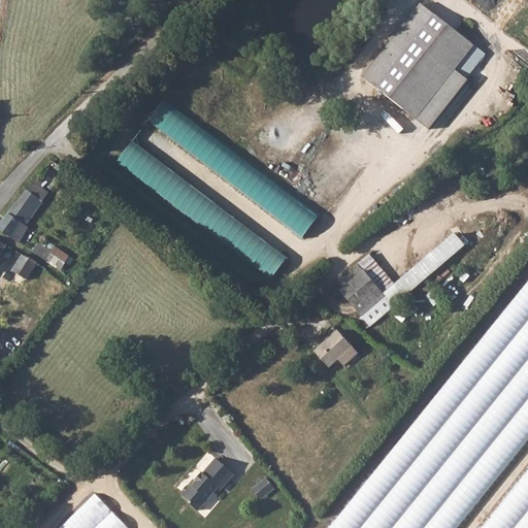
[(490,56),(420,4),(363,76),(430,131),(490,56)]
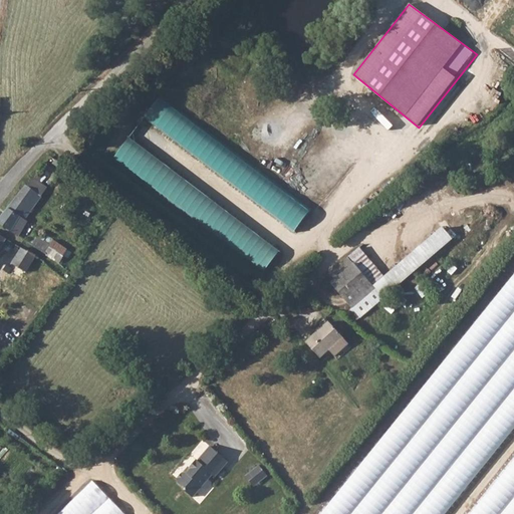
[(38,172),(0,216),(0,223),(11,232),(46,189),(39,181),(43,177),(38,172)]
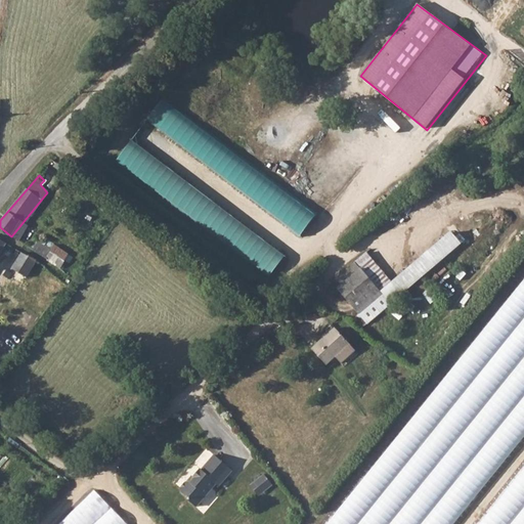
[(36,239),(30,247),(59,267),(69,255),(48,242),(44,246),(36,239)]
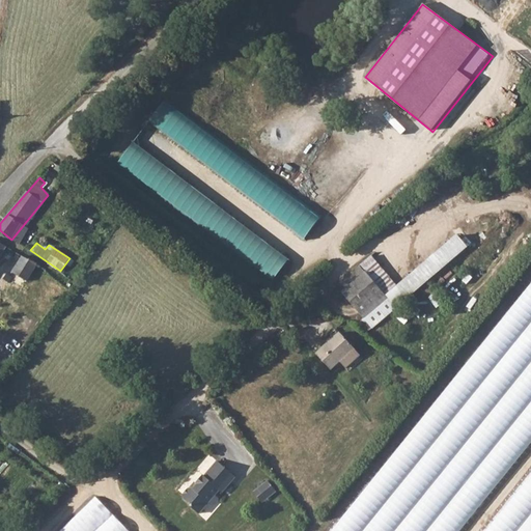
[(17,276),(15,280),(24,286),(37,266),(23,256),(12,272),(17,276)]
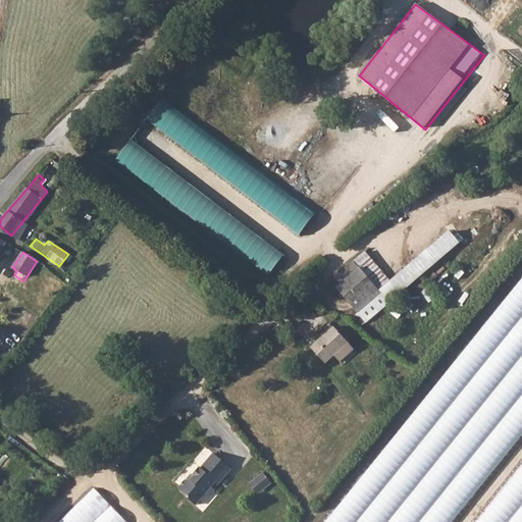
[(353,260),(329,280),(357,312),(380,292),(353,260)]
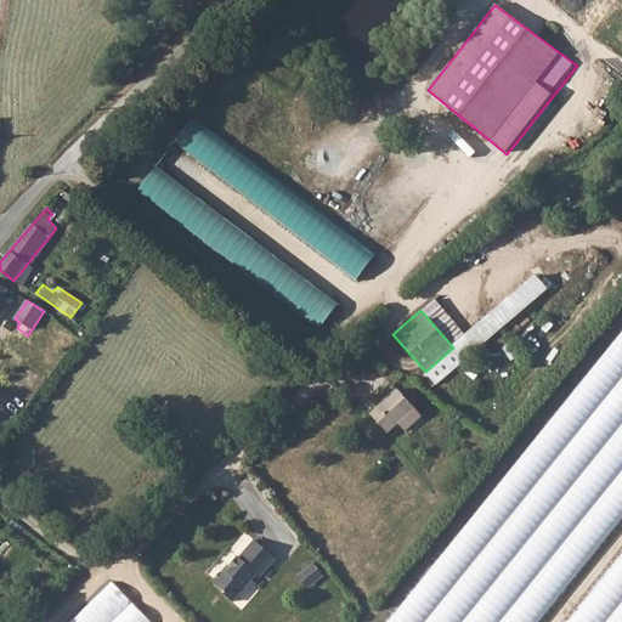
[(28,335),(17,352),(24,358),(37,341),(28,335)]
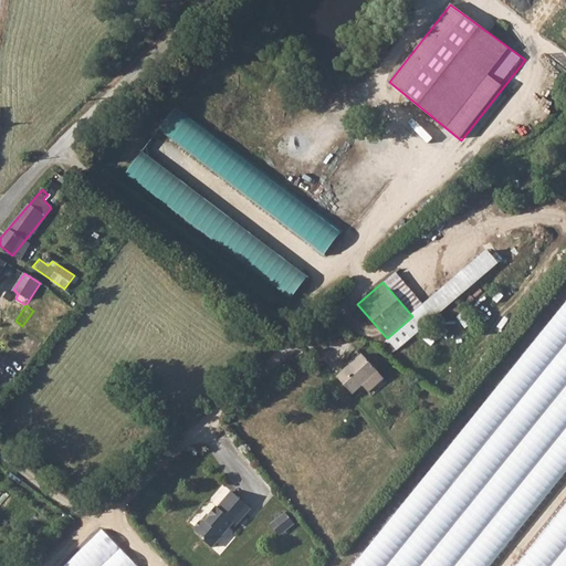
[(362,355),(336,377),(350,394),(362,384),(367,390),(381,378),(362,355)]
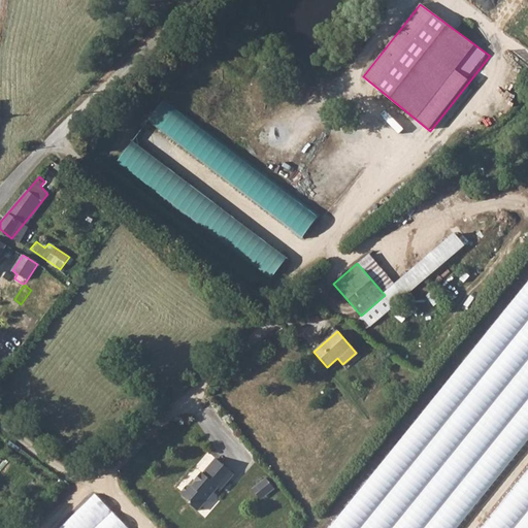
[(7,357),(25,336),(20,332),(2,352),(7,357)]
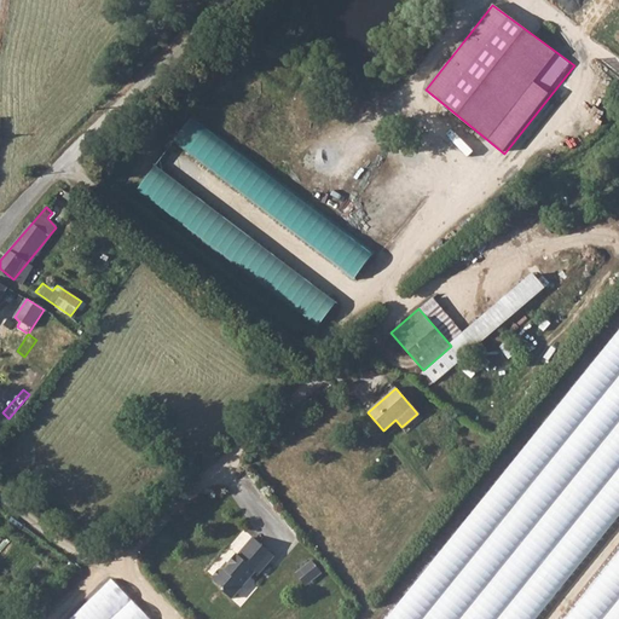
[(22,521),(13,516),(9,521),(17,527),(22,521)]
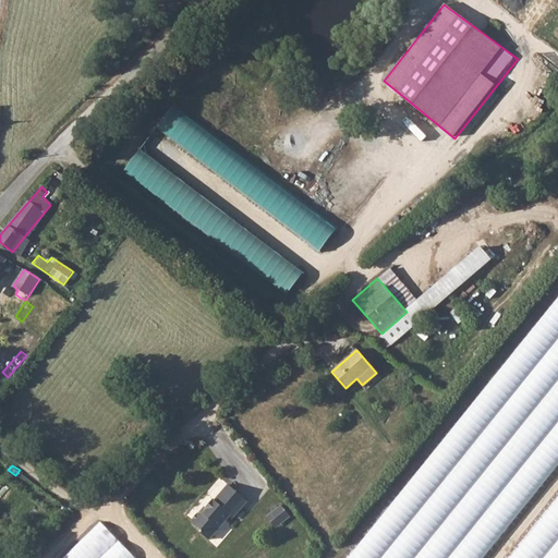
[(234,517),(249,500),(229,484),(215,499),(207,508),(204,512),(203,512),(198,512),(194,519),(194,522),(201,529),(202,532),(210,538),(231,514),(234,517)]
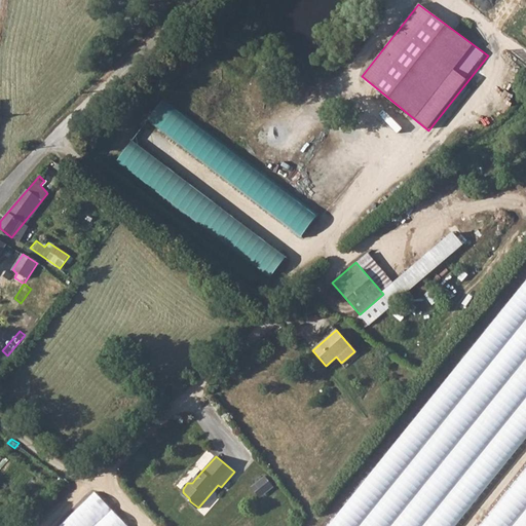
[(259,479),(268,490),(275,484),(267,473),(259,479)]
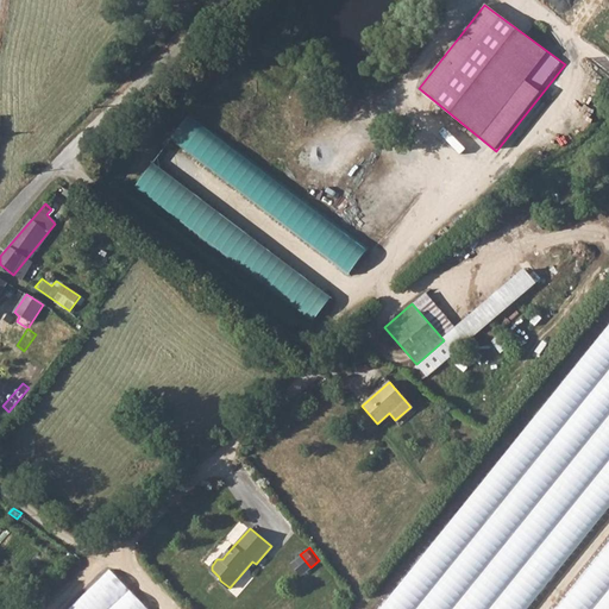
[(67,608),(149,608),(150,608),(110,567),(67,608)]
